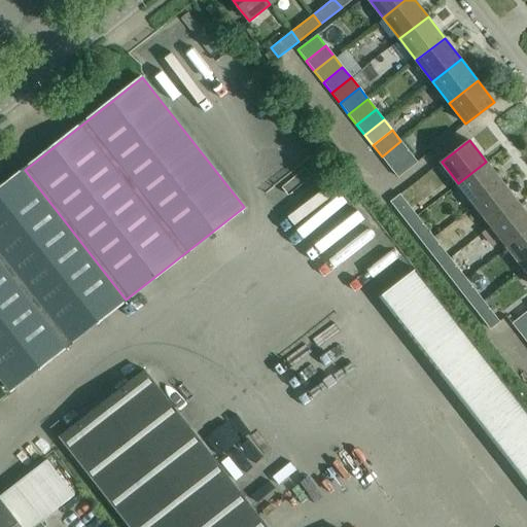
[(410,151),(400,141),(382,156),(390,167),(410,151)]
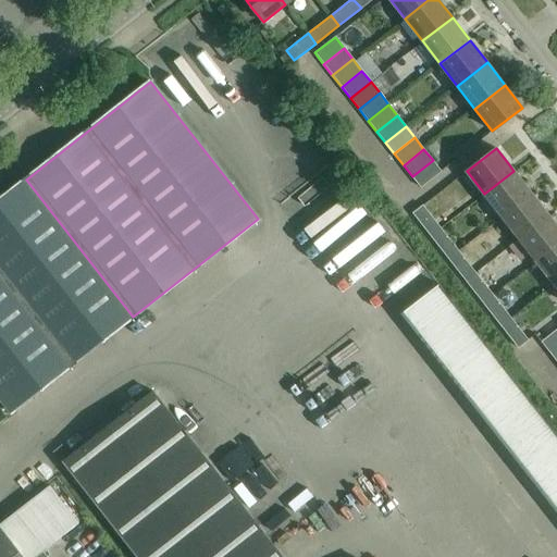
[(421,187),(442,171),(433,160),(412,176),(421,187)]
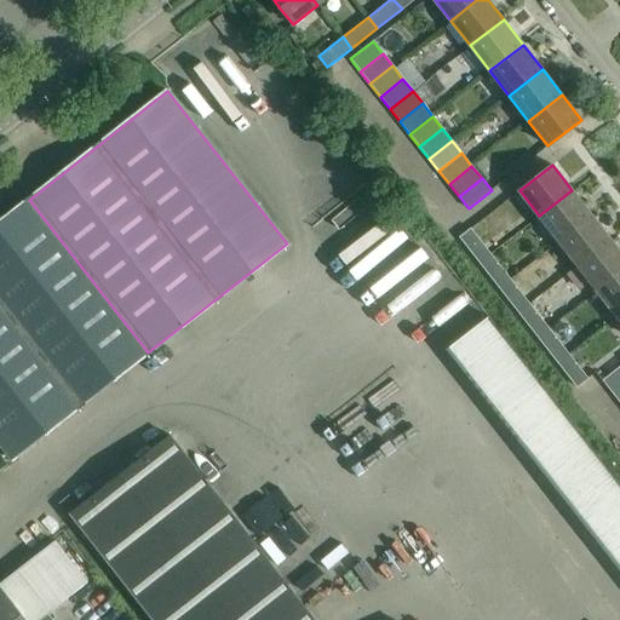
[(585,206),(572,190),(539,216),(558,240),(591,214),(585,206)]
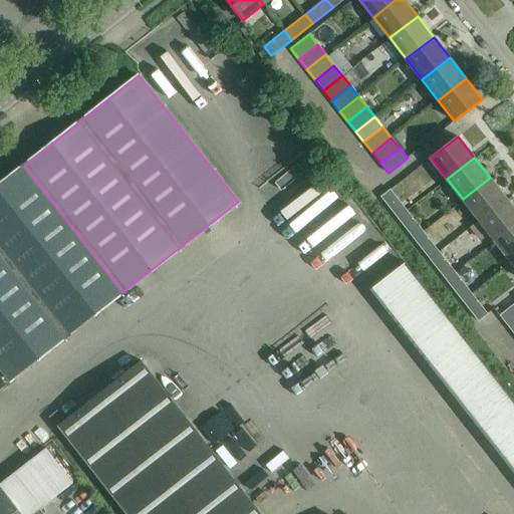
[(0,368),(9,380),(122,292),(24,166),(0,184),(0,368)]
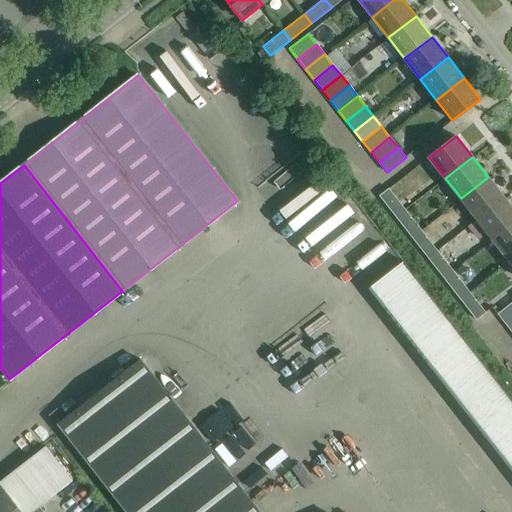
[(306,196),(327,176),(319,168),(298,188),(306,196)]
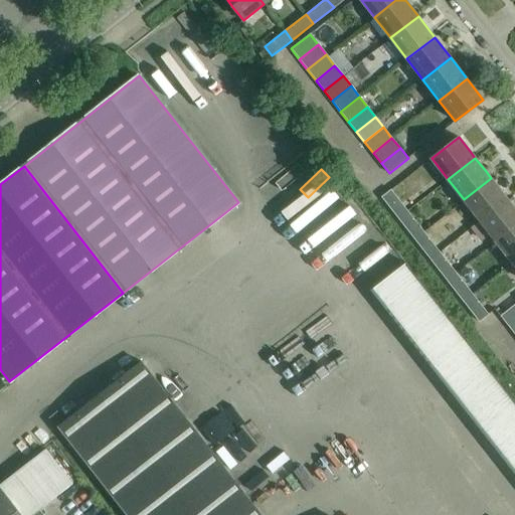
[(491,178),(464,199),(481,220),(507,199),(491,178)]
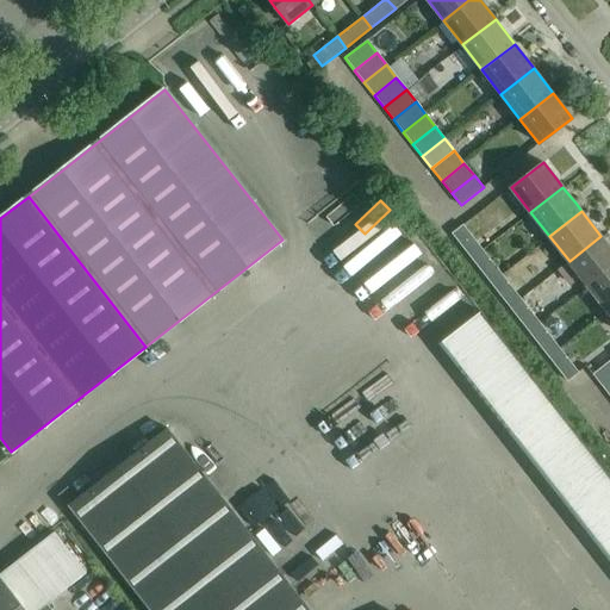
[(385,222),(368,235),(375,246),(393,232),(385,222)]
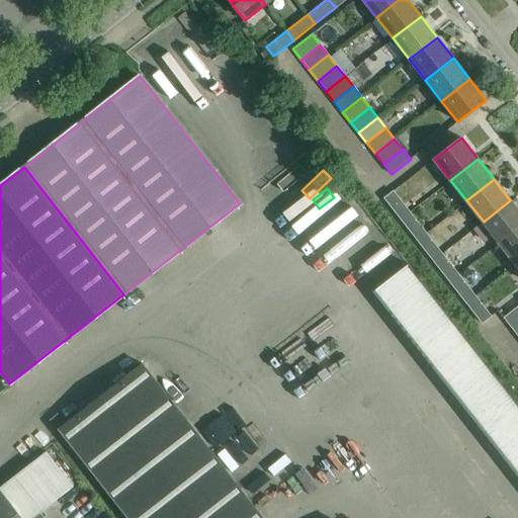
[(401,219),(410,211),(394,190),(384,197),(401,219)]
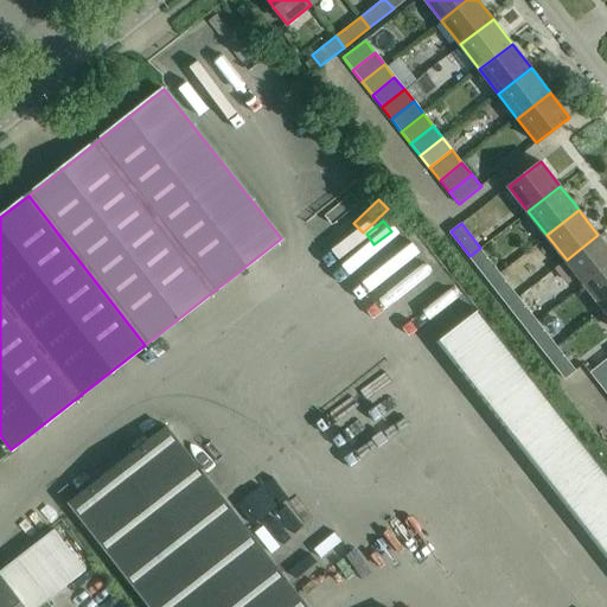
[(606,267),(606,246),(598,235),(567,260),(555,269),(567,283),(579,274),(586,283),(606,267)]
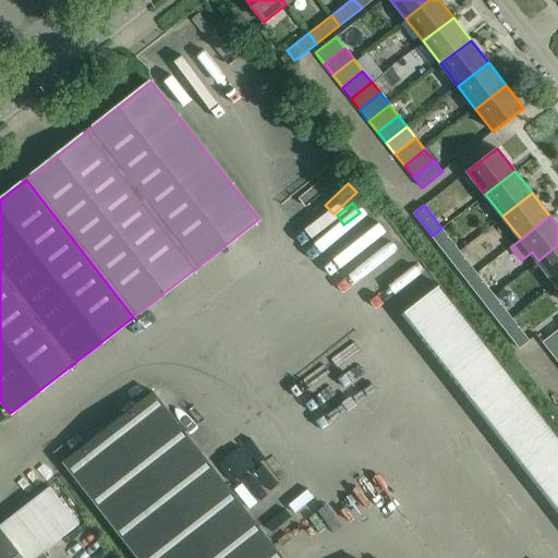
[(449,258),(460,251),(441,228),(432,235),(449,258)]
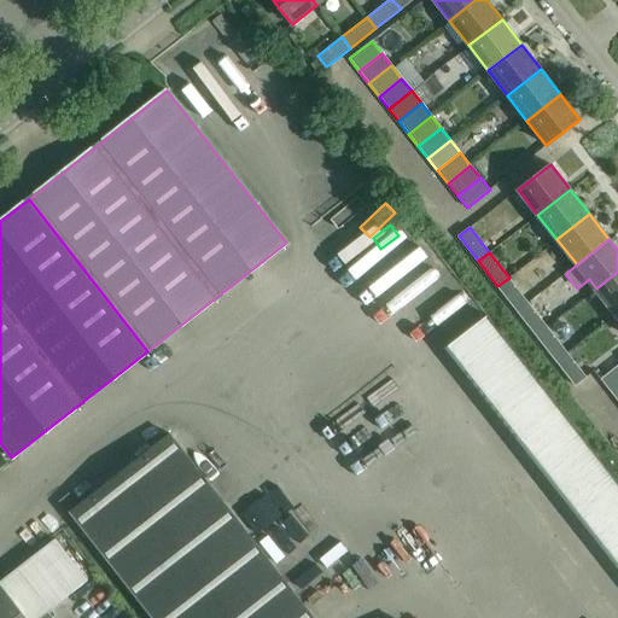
[(617,312),(617,272),(596,289),(616,314),(617,312)]
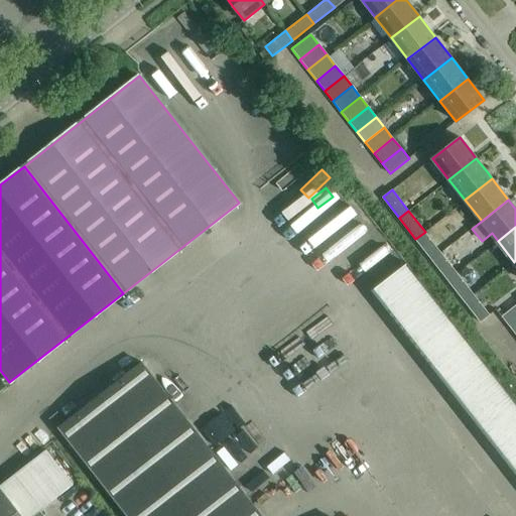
[(432,259),(441,252),(425,232),(415,239),(432,259)]
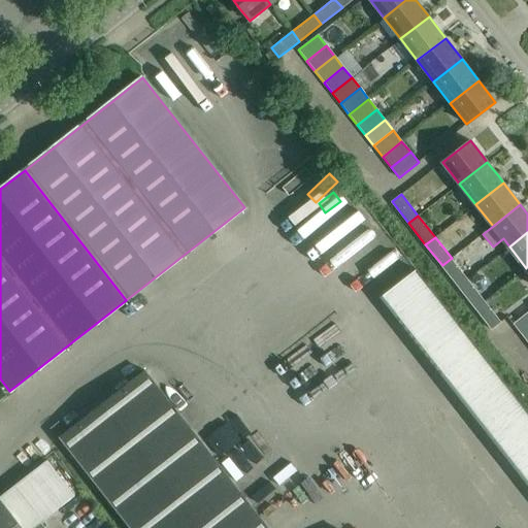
[(390,276),(413,263),(397,238),(374,252),(390,276)]
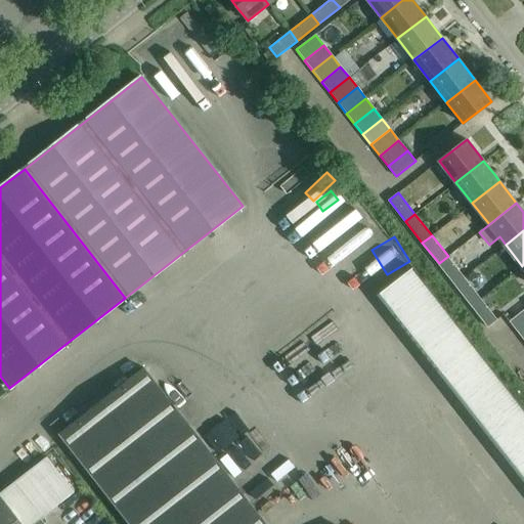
[(455,285),(465,277),(448,256),(439,263),(455,285)]
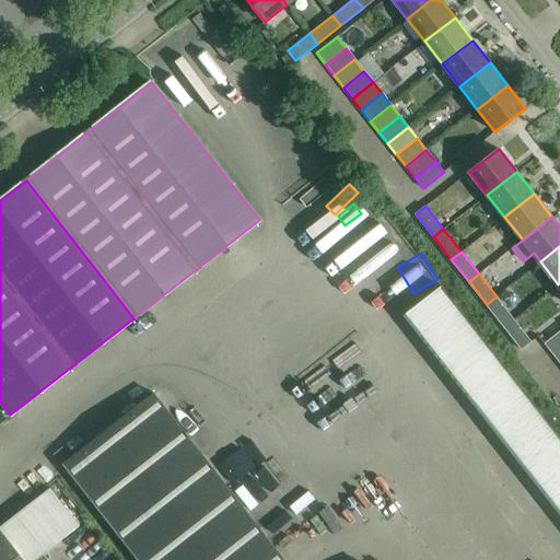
[(559,436),(441,284),(405,313),(559,511),(559,436)]
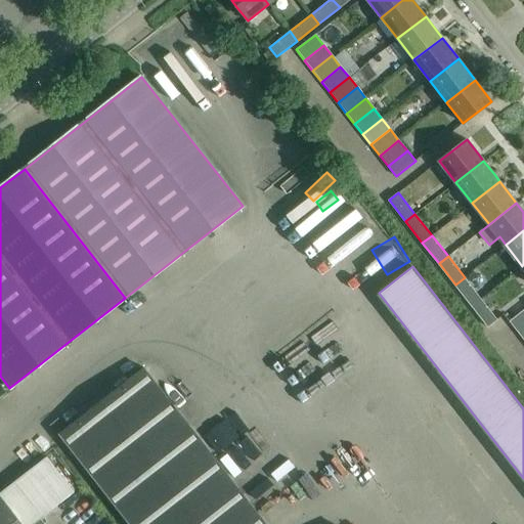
[(472,306),(481,298),(465,277),(455,285),(472,306)]
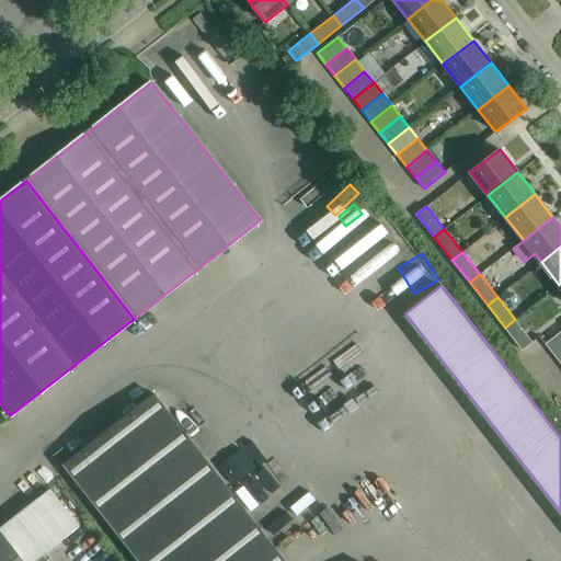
[(523,350),(533,342),(515,319),(505,328),(523,350)]
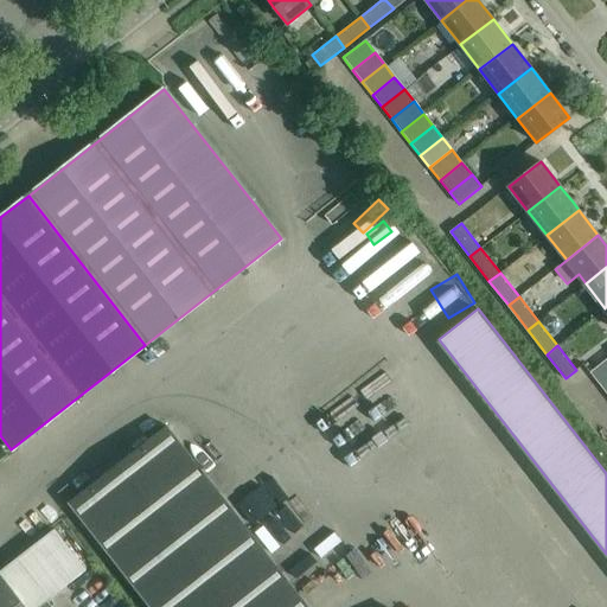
[(606,345),(583,362),(589,370),(606,355),(606,345)]
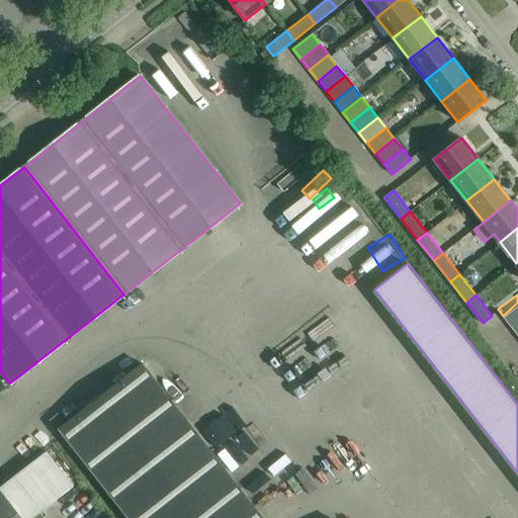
[(517,321),(517,303),(503,316),(511,326),(517,321)]
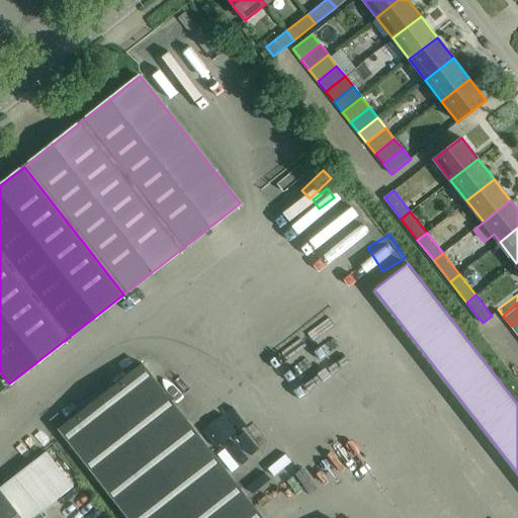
[(261,517),(141,362),(57,427),(127,517),(261,517)]
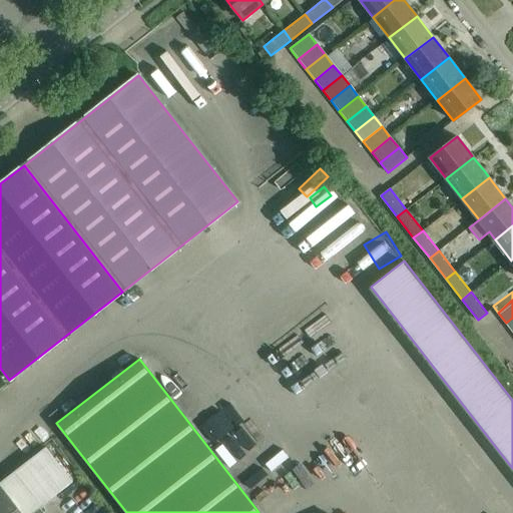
[(41,512),(35,504),(68,477),(44,447),(0,482),(0,512),(41,512)]
